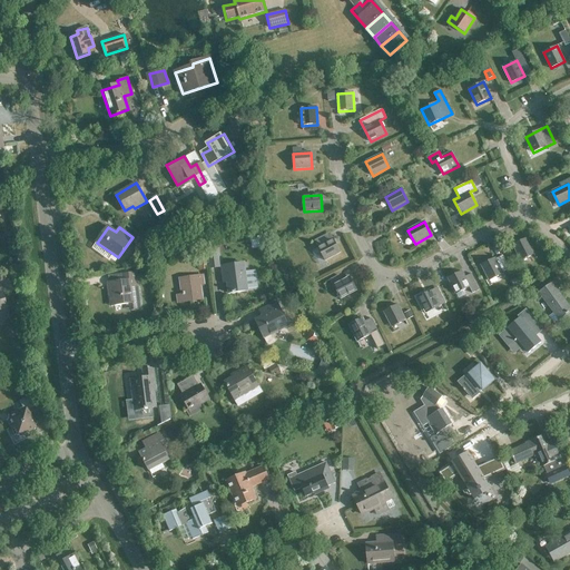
[(341,253),(333,238),(331,233),(314,241),(324,261),(341,253)]
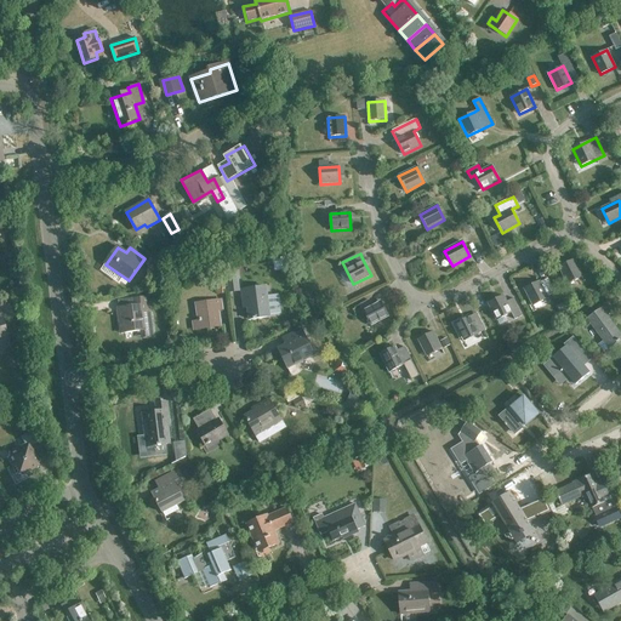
[(568,285),(582,278),(574,260),(559,267),(568,285)]
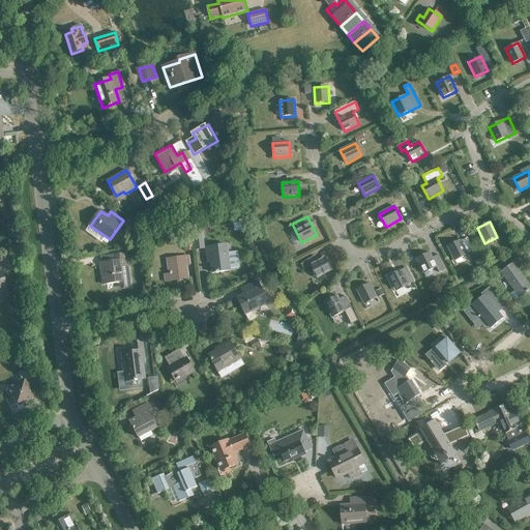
[(192,234),(184,235),(186,251),(194,249),(192,234)]
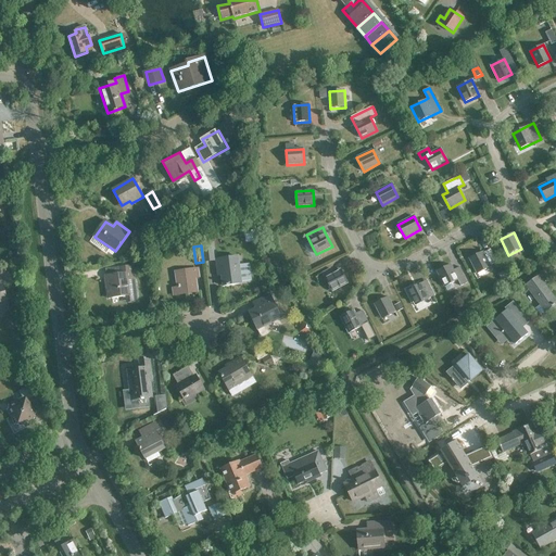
[(205,262),(214,261),(212,245),(203,247),(205,262)]
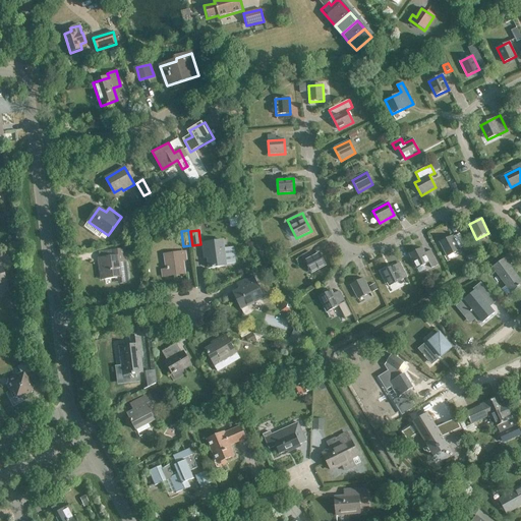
[(460,234),(454,237),(453,236),(440,242),(447,257),(460,250),(459,249),(466,245),(460,234)]
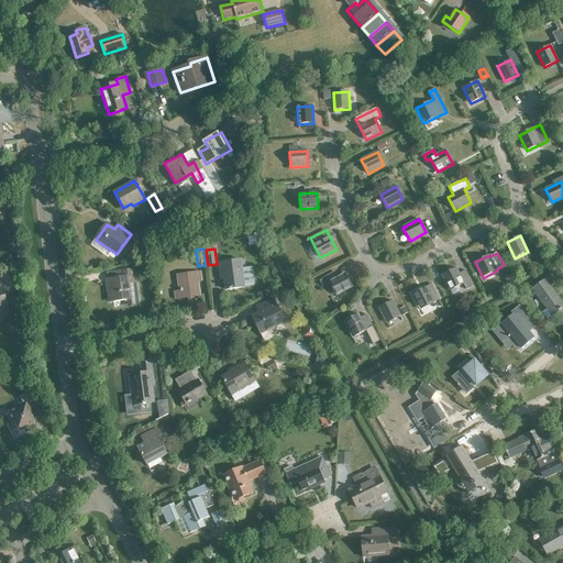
[(221,280),(224,279),(225,289),(244,287),(241,261),(219,263),(221,280)]
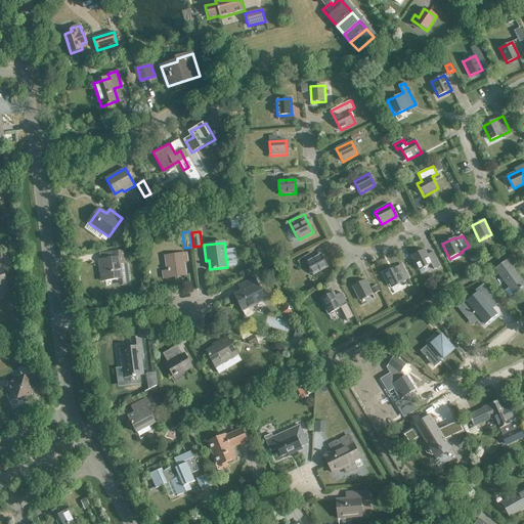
[(420,270),(432,264),(434,270),(441,266),(434,252),(428,255),(425,250),(411,256),(420,270)]
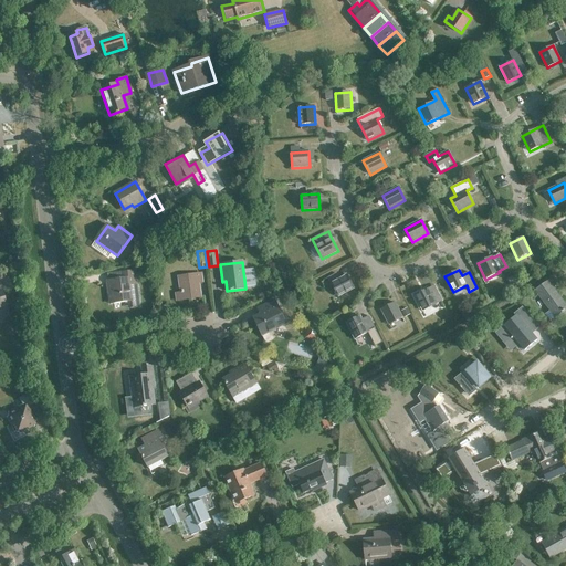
[(130,286),(136,286),(134,271),(122,272),(123,279),(107,281),(108,292),(111,292),(113,304),(132,302),(130,286)]
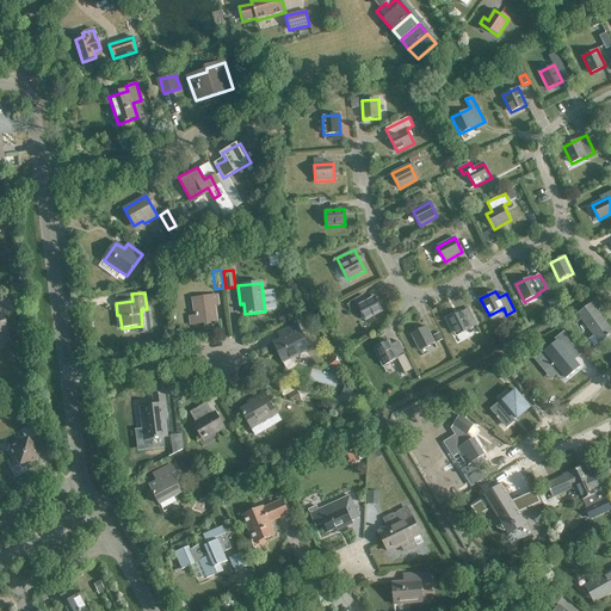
[(214,306),(218,304),(217,296),(192,298),(196,323),(215,321),(214,306)]
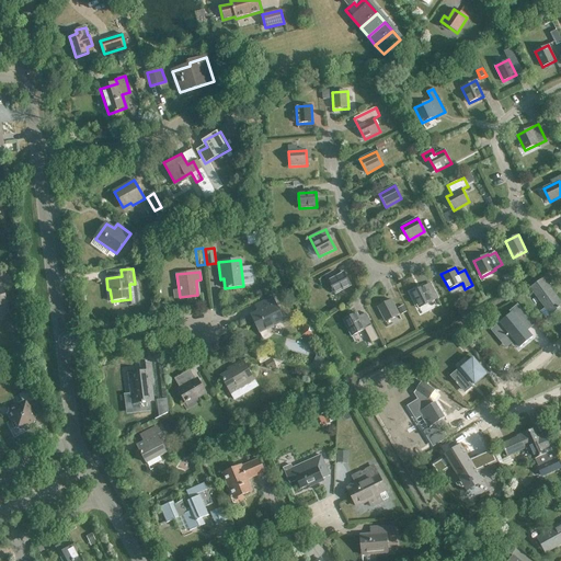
[(335,294),(351,286),(344,272),(336,276),(334,272),(325,275),(335,294)]
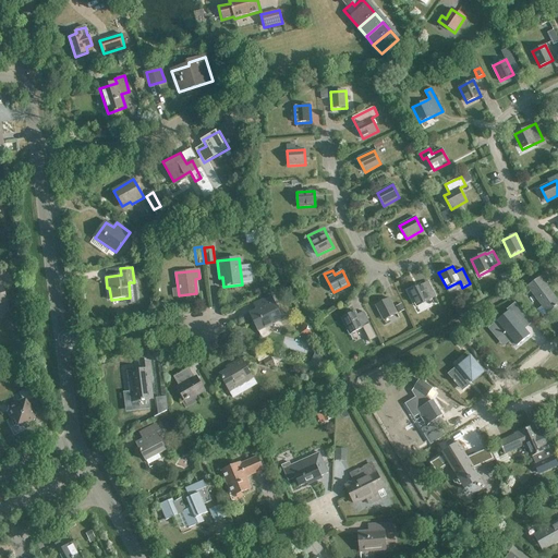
[(1,287),(10,284),(7,274),(0,276),(0,305),(5,304),(1,287)]
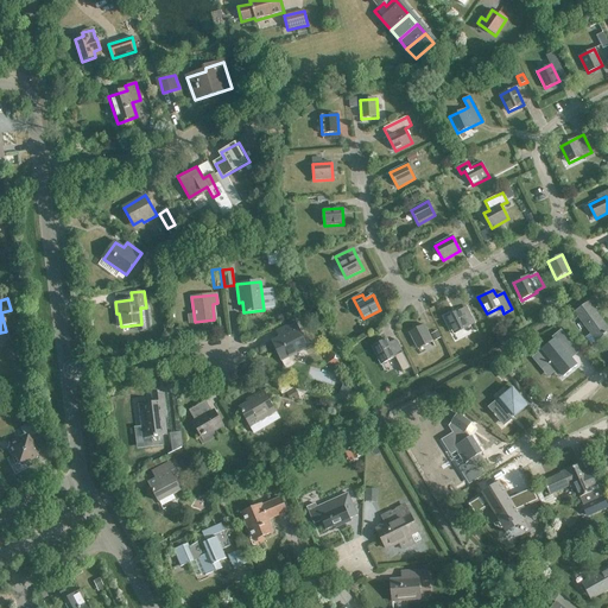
[(595,342),(607,333),(607,329),(593,309),(595,308),(591,302),(575,314),(595,342)]
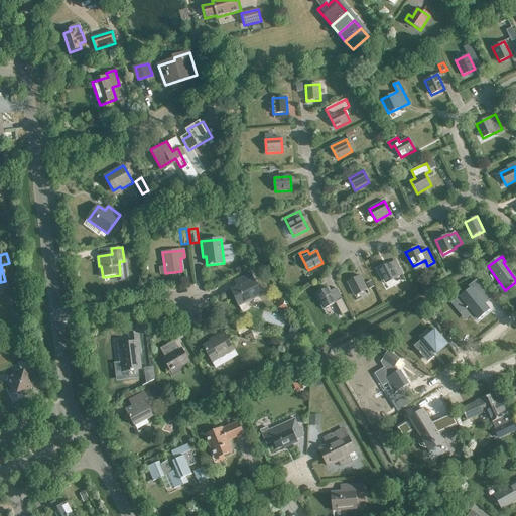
[(403,274),(396,260),(378,269),(385,283),(403,274)]
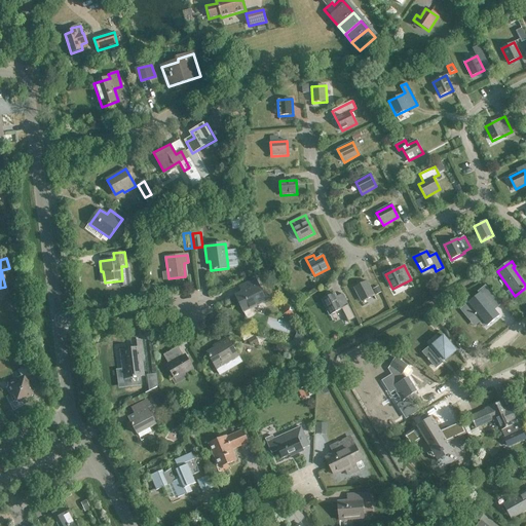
[(243,312),(267,301),(256,278),(243,285),(247,291),(235,296),(243,312)]
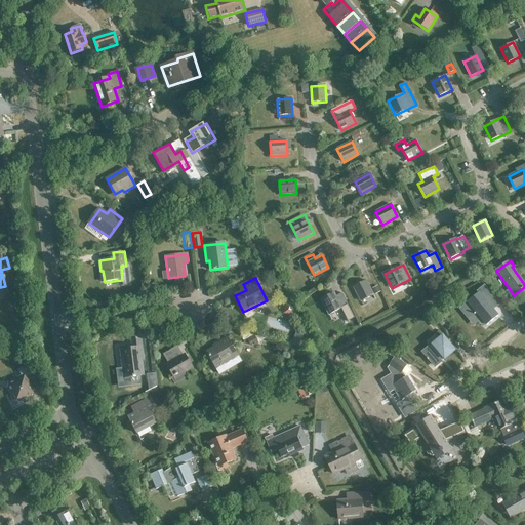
[(361,301),(373,295),(380,292),(377,286),(370,289),(366,280),(353,287),(361,301)]
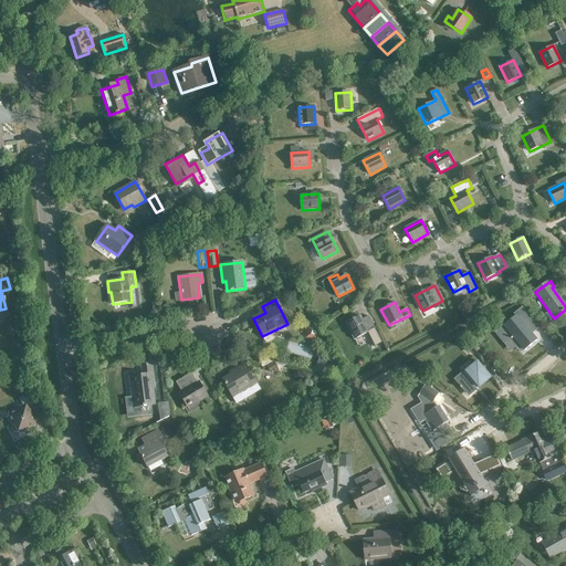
[(375,329),(366,313),(346,323),(355,339),(375,329)]
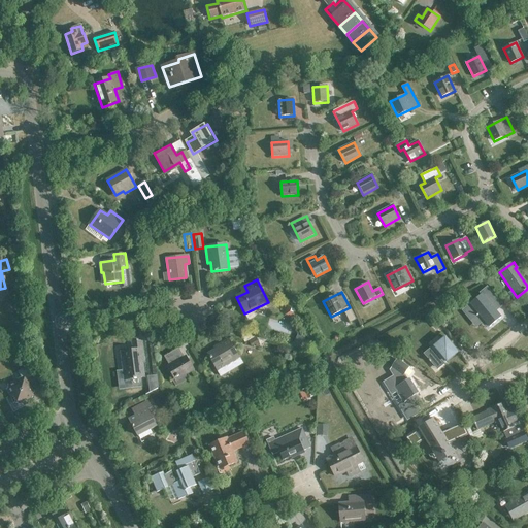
[(489,327),(500,318),(495,311),(497,310),(494,306),(497,303),(490,293),(484,298),(487,302),(476,310),(489,327)]
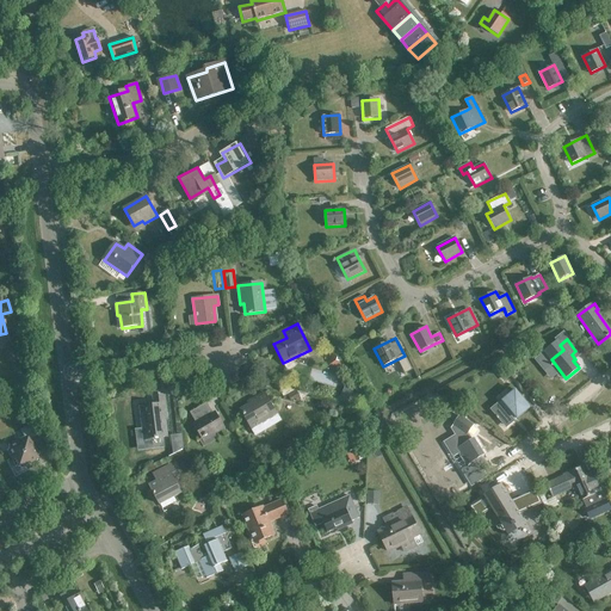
[(518,419),(530,408),(516,392),(500,405),(499,403),(491,409),(497,417),(495,417),(498,419),(504,425),(514,415),(518,419)]
